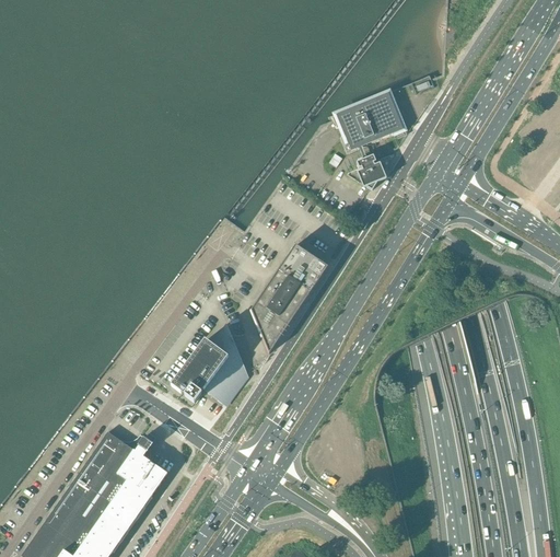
[(428,79),(416,84),(418,89),(430,84),(428,79)]
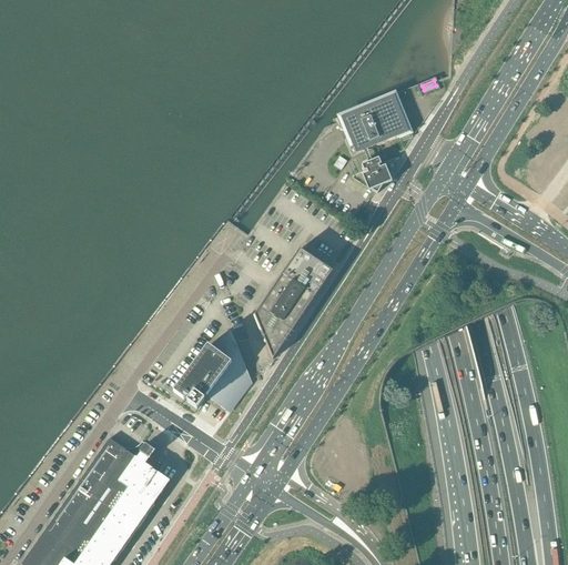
[(335,115),(341,129),(351,154),(364,150),(367,149),(413,129),(397,90),(335,115)]
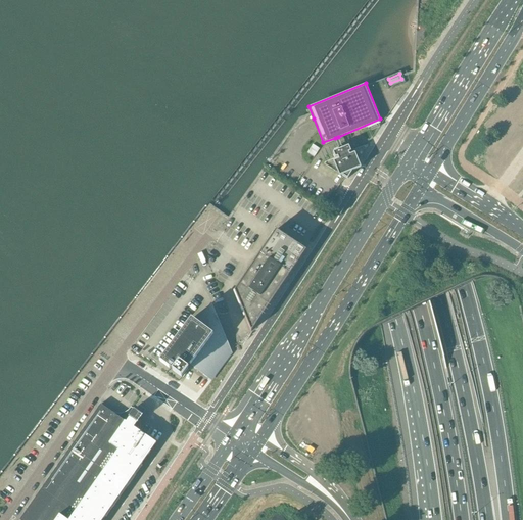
[(339,139),(338,137),(335,138),(336,140),(339,147),(332,150),(334,155),(335,155),(337,154),(338,157),(336,157),(333,159),(339,174),(342,173),(347,176),(351,169),(353,168),(361,164),(359,159),(358,158),(361,154),(354,150),(349,152),(348,150),(350,149),(350,148),(348,143),(342,146),(339,139)]
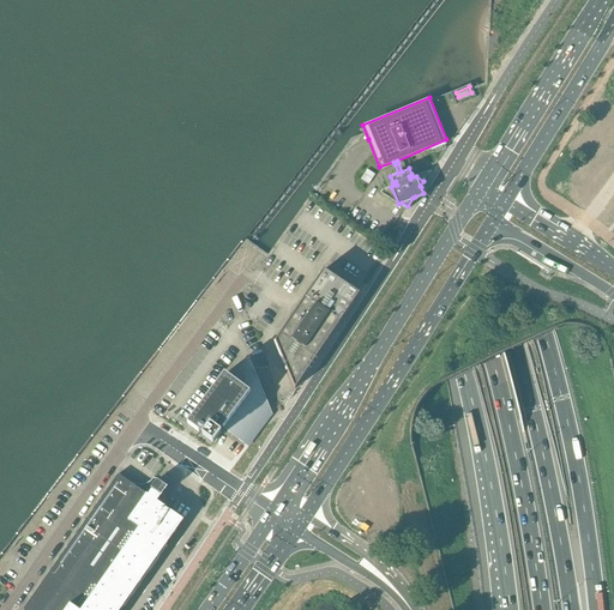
[(360,290),(324,266),(293,312),(275,338),(295,386),(360,290)]
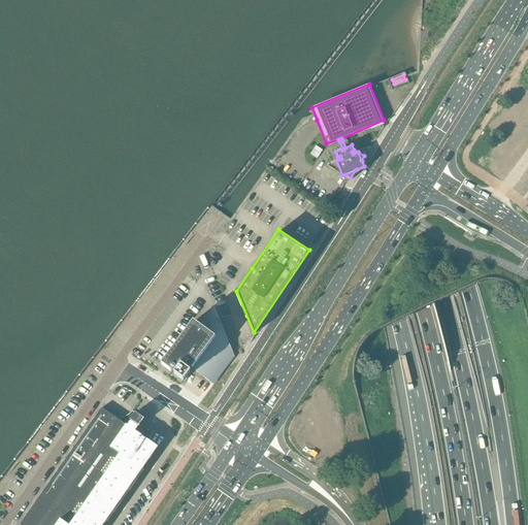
[(193,320),(162,361),(161,362),(174,371),(173,371),(184,379),(192,366),(210,380),(213,382),(234,354),(232,350),(232,349),(230,341),(229,341),(219,315),(218,316),(212,312),(202,326),(193,320)]
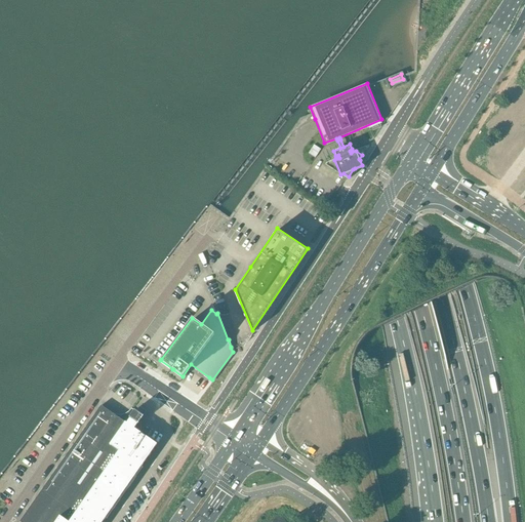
[(101,403),(19,519),(23,521),(101,521),(157,442),(134,427),(137,422),(138,423),(144,414),(134,408),(131,406),(123,418),(101,403)]
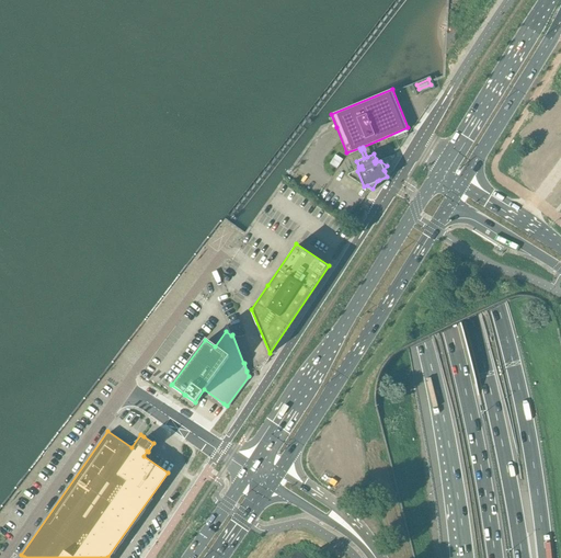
[(152,441),(156,436),(149,432),(146,436),(152,441)]
